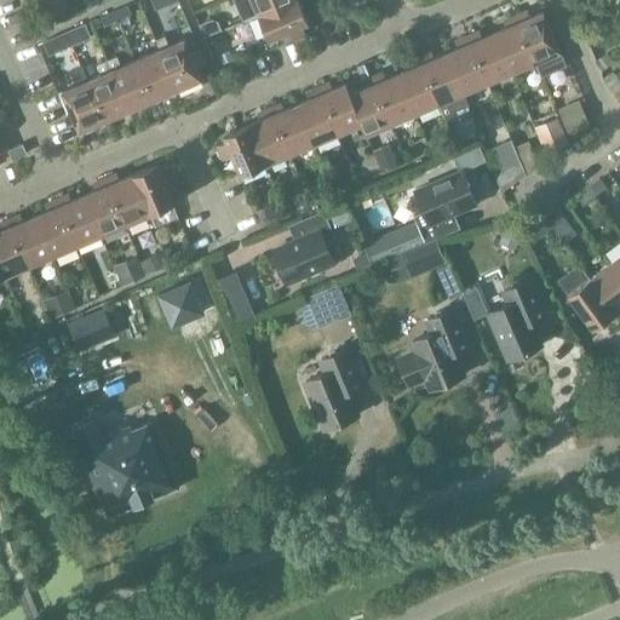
[(233,0),(242,24),(259,17),(298,0),(233,0)]
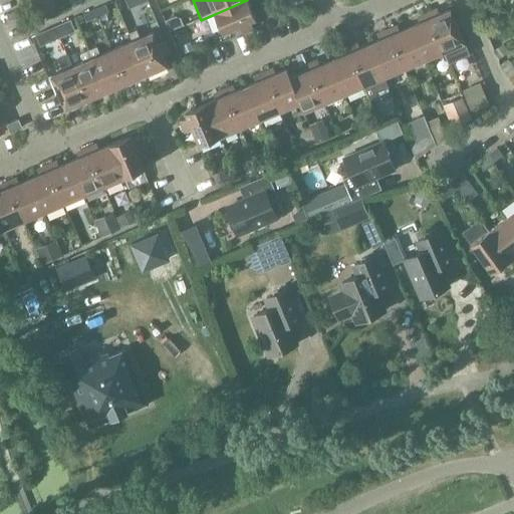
[(249,0),(247,0),(215,14),(224,34),(242,26),(245,33),(256,28),(253,21),(257,19),(249,0)]
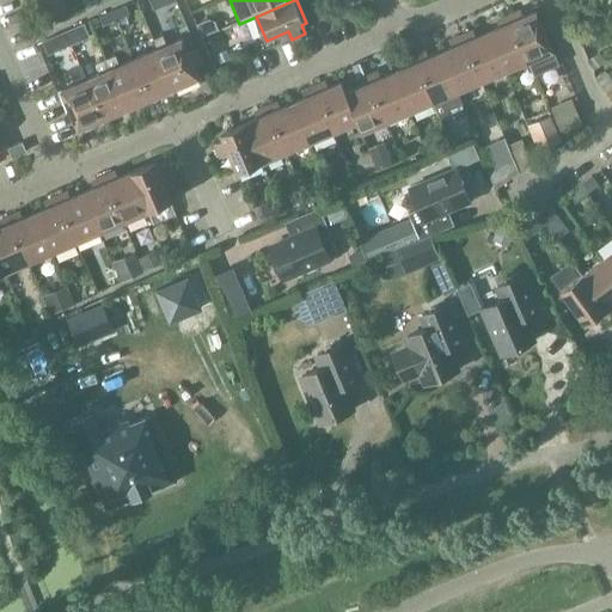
[(129,6),(116,11),(120,20),(127,17),(133,14),(129,6)]
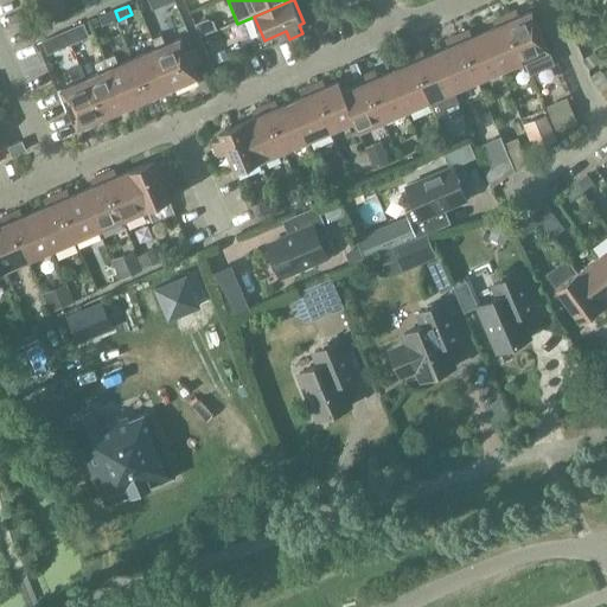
[(119,20),(115,11),(102,17),(106,26),(116,21),(119,20)]
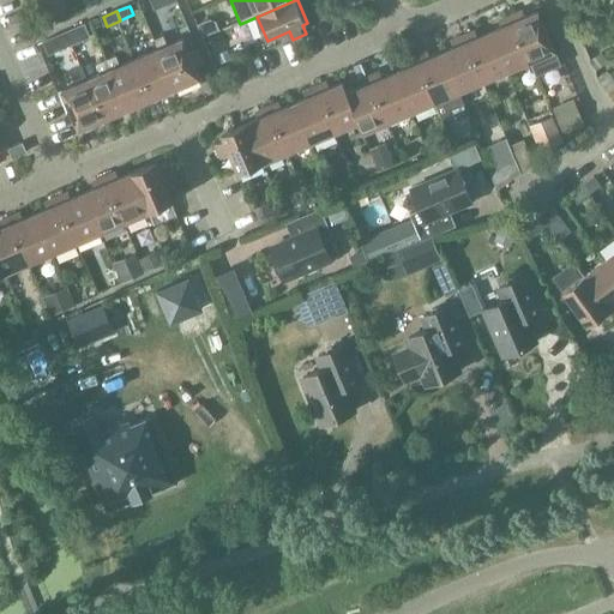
[(523,12),(513,17),(533,62),(530,64),(535,76),(564,65),(541,12),(525,18),(523,12)]
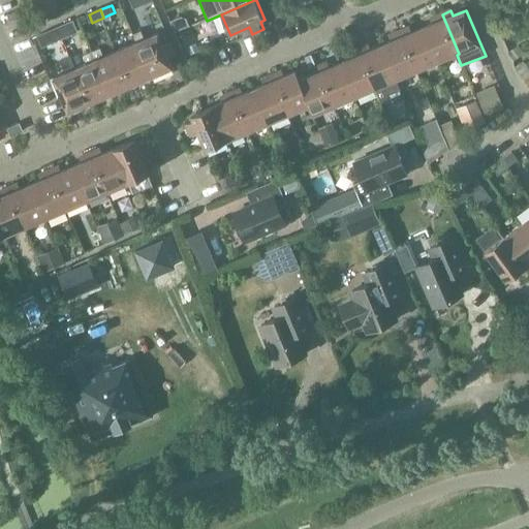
[(438,23),(424,28),(438,62),(457,55),(459,54),(442,14),(436,17),(438,23)]
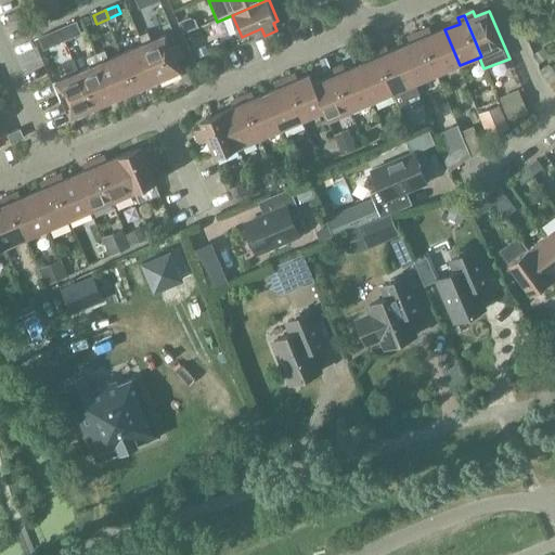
[(189,18),(178,23),(183,35),(185,34),(198,28),(194,20),(189,18)]
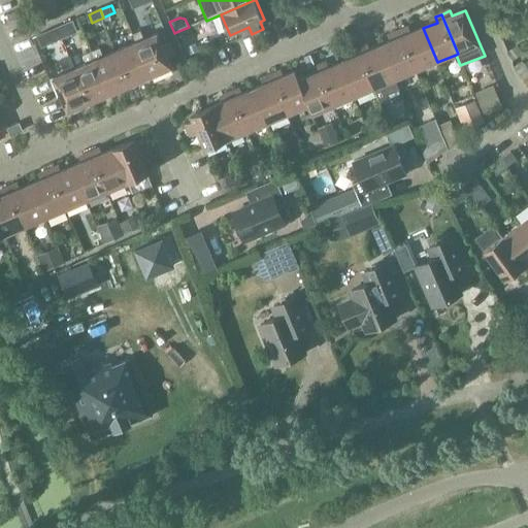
[(72,21),(56,28),(60,40),(77,33),(72,21)]
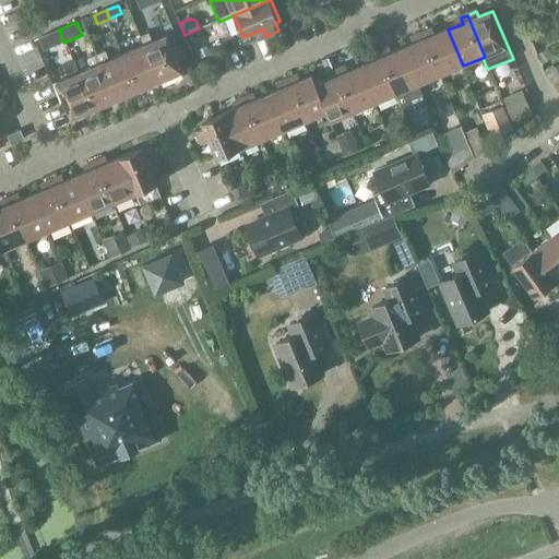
[(215,23),(193,32),(199,44),(219,35),(215,23)]
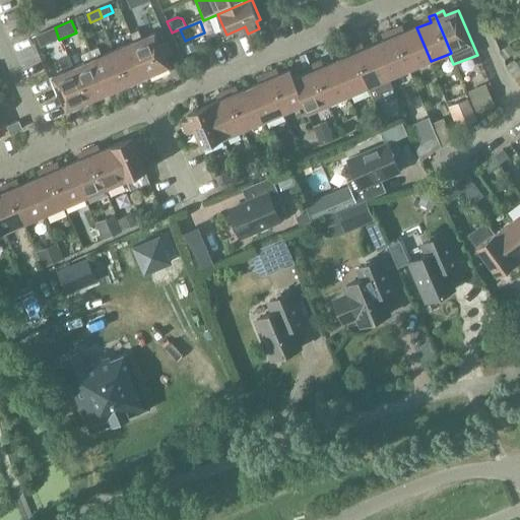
[(55,27),(36,36),(41,48),(59,40),(55,27)]
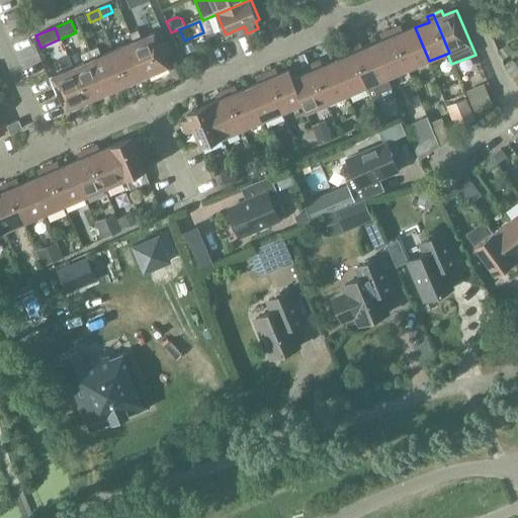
[(400,27),(393,30),(409,70),(429,61),(415,27),(403,33),(400,27)]
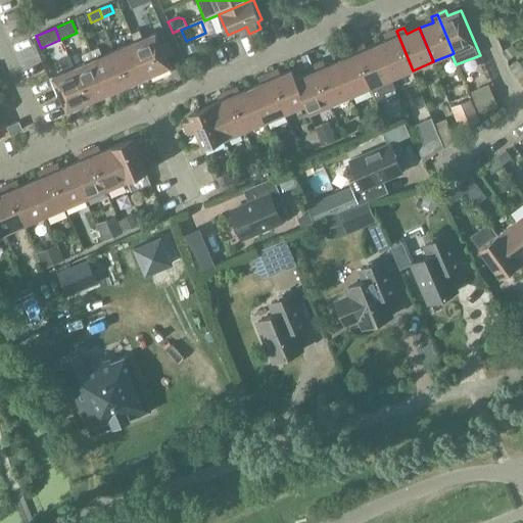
[(140,31),(134,34),(137,42),(144,59),(151,76),(172,66),(168,55),(175,52),(170,41),(162,44),(158,33),(144,39),(140,31)]
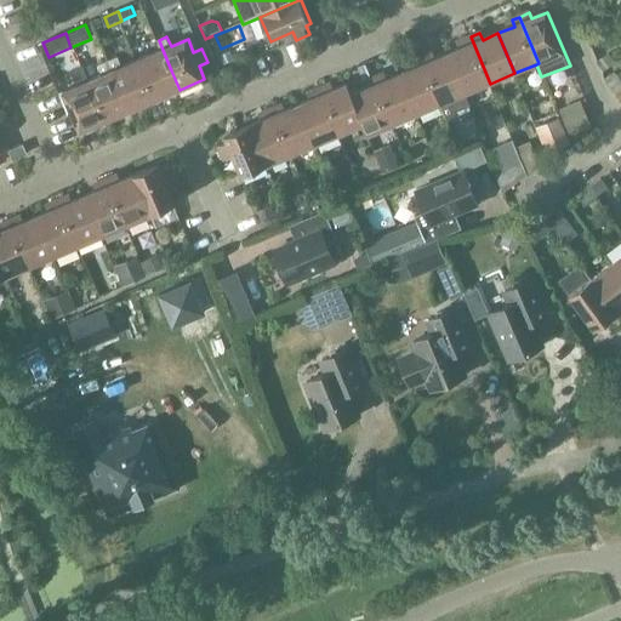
[(465,47),(449,53),(466,93),(490,84),(471,36),(462,40),(465,47)]
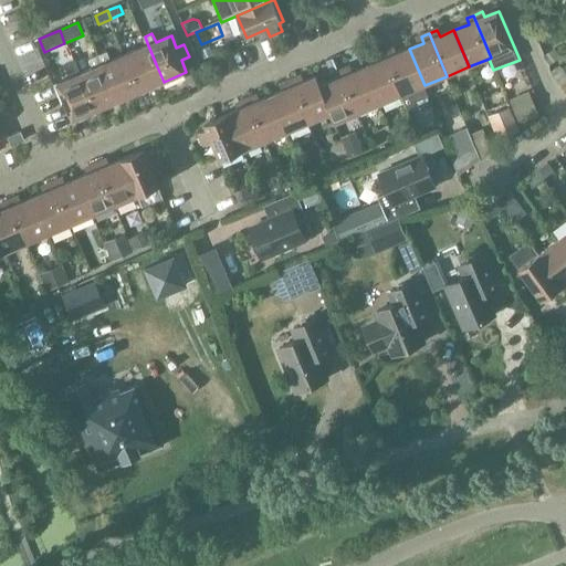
[(148,45),(126,54),(142,91),(164,82),(148,45)]
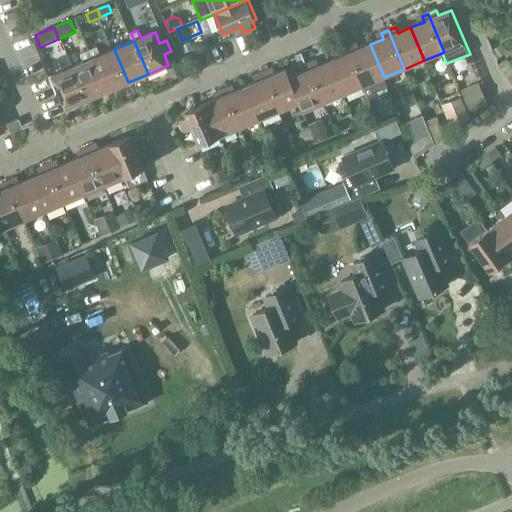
[(180,47),(183,54),(192,50),(189,43),(180,47)]
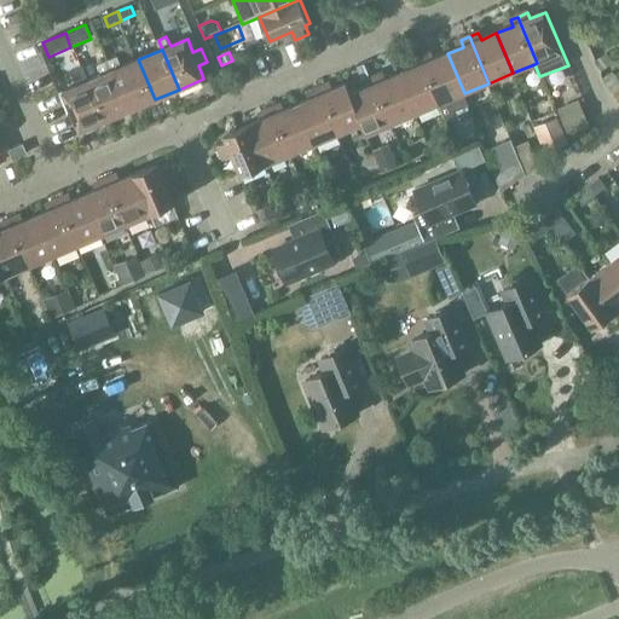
[(421,57),(440,104),(445,115),(469,104),(464,93),(447,53),(433,59),(431,53),(421,57)]
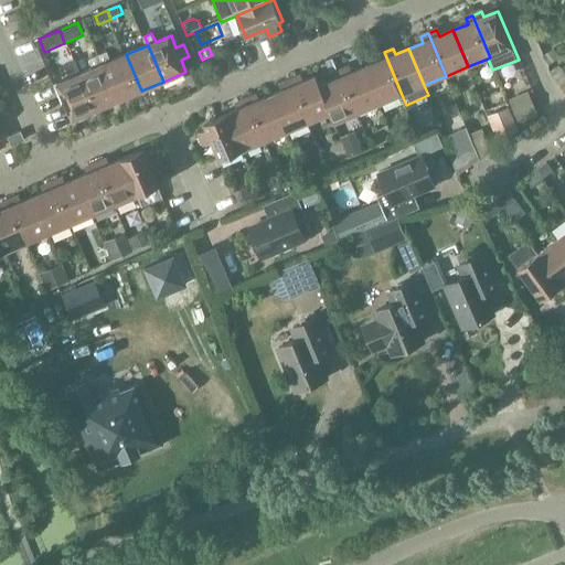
[(553,50),(543,56),(547,64),(558,56),(553,50)]
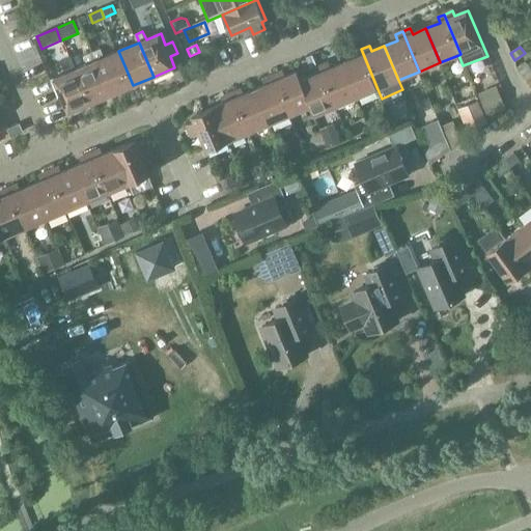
[(101,49),(94,52),(112,94),(133,85),(118,51),(104,58),(101,49)]
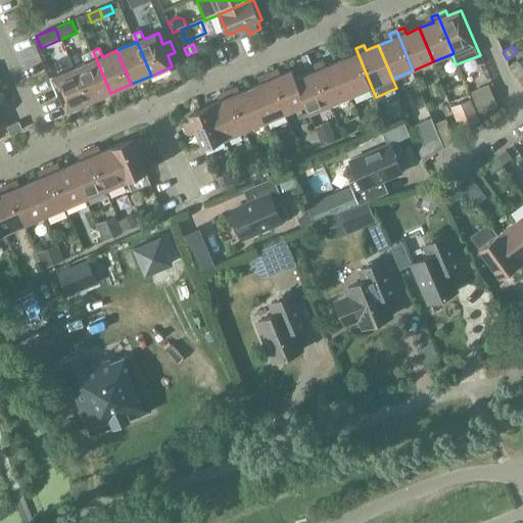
[(351,57),(337,63),(351,96),(372,88),(355,48),(349,51),(351,57)]
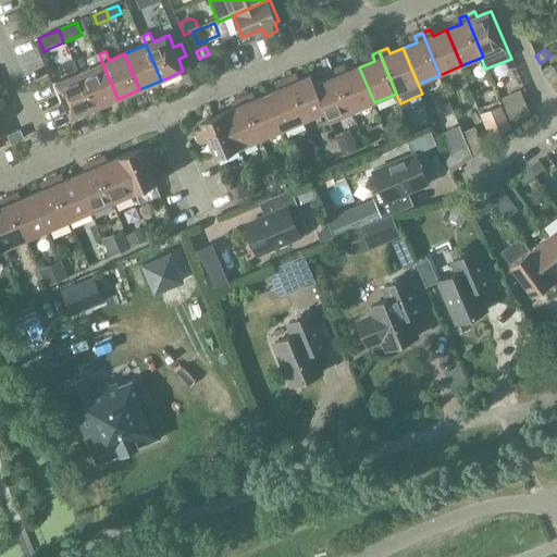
[(91,67),(81,73),(96,108),(118,99),(99,54),(88,59),(91,67)]
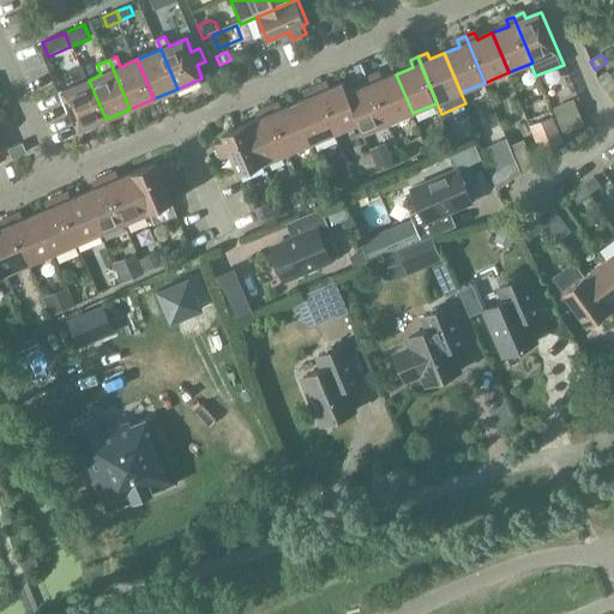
[(379,73),(369,77),(389,124),(413,113),(396,74),(381,80),(379,73)]
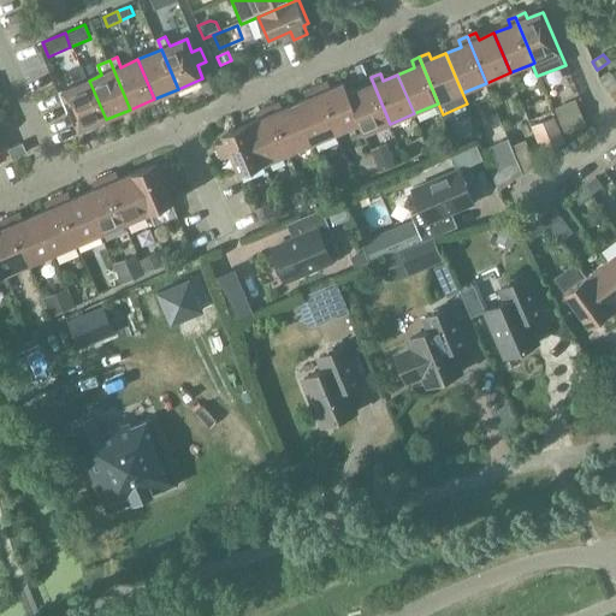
[(615,82),(610,73),(599,81),(609,94),(615,88),(615,82)]
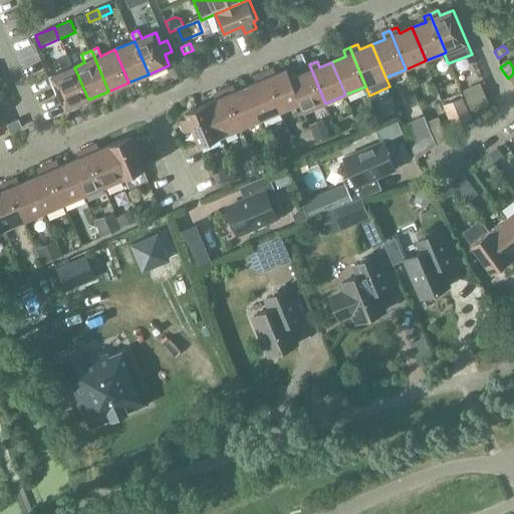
[(289,69),(288,69),(306,111),(325,103),(309,64),(302,67),(304,73),(293,78),(289,69)]
